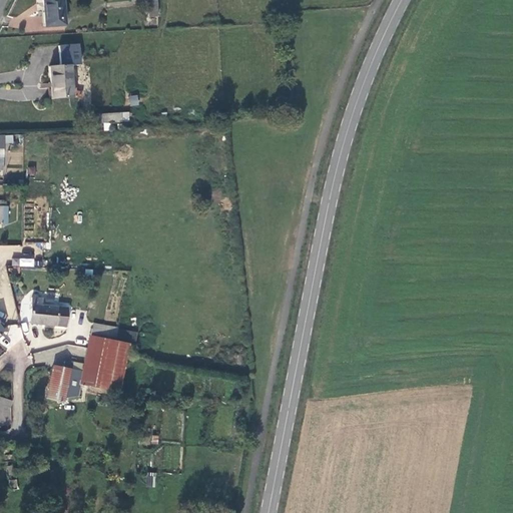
[(62,25),(60,0),(41,0),(43,26),(62,25)]
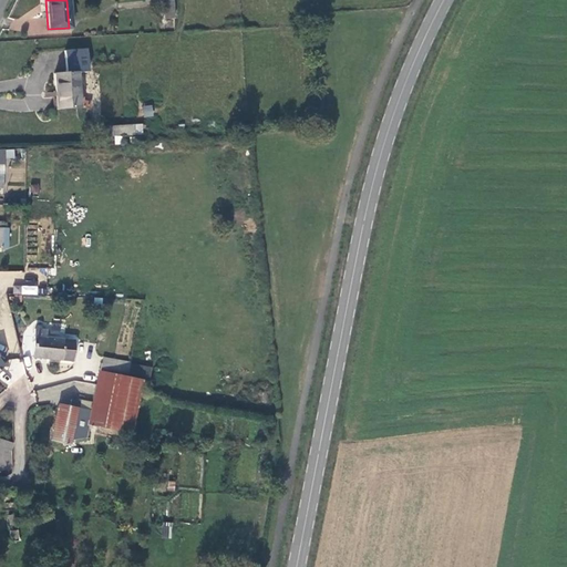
[(163,21),(174,20),(173,1),(163,1),(163,21)]
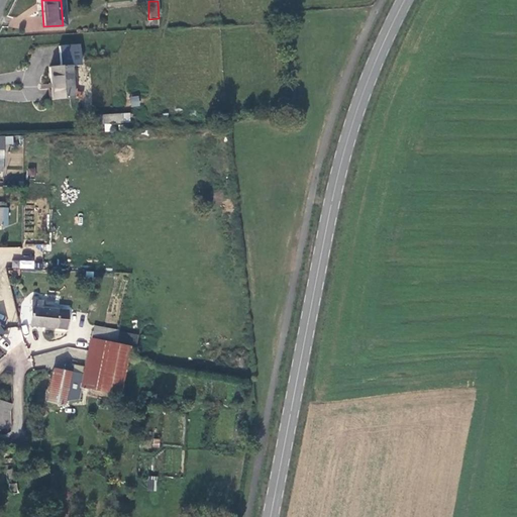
[(71,97),(70,67),(49,68),(50,98),(71,97)]
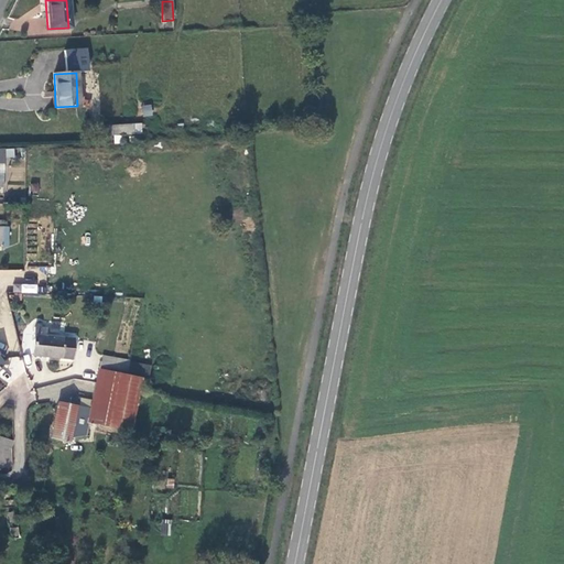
[(152,105),(142,105),(142,117),(152,116),(152,105)]
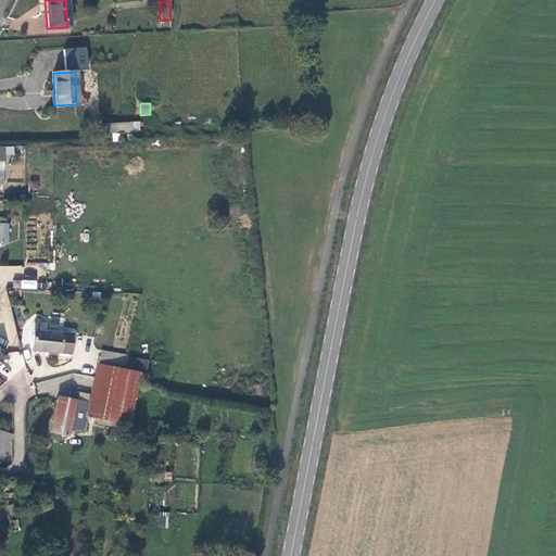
[(134,133),(134,123),(101,126),(102,135),(134,133)]
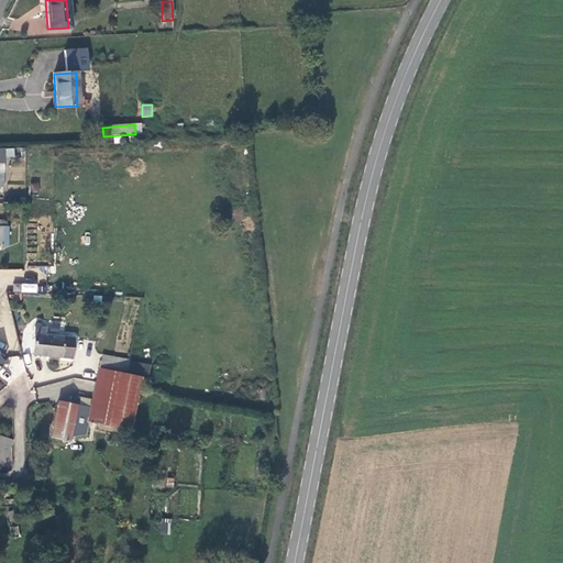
[(135,134),(144,134),(143,124),(135,124),(135,134)]
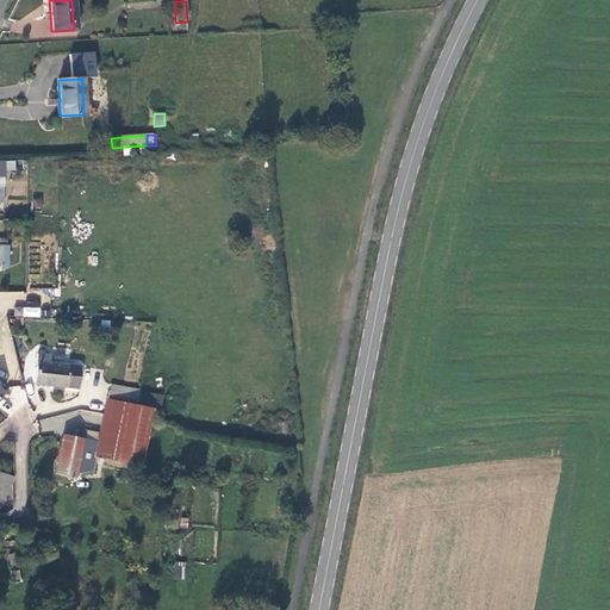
[(24,306),(23,316),(39,317),(41,307),(24,306)]
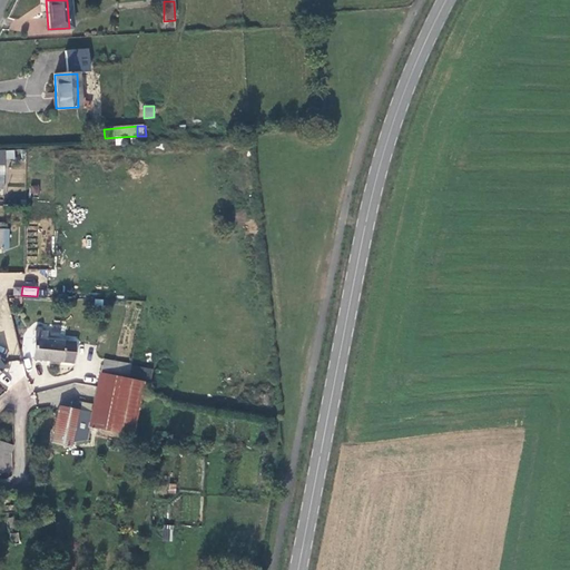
[(32,360),(71,364),(74,343),(45,340),(46,333),(36,332),(32,360)]
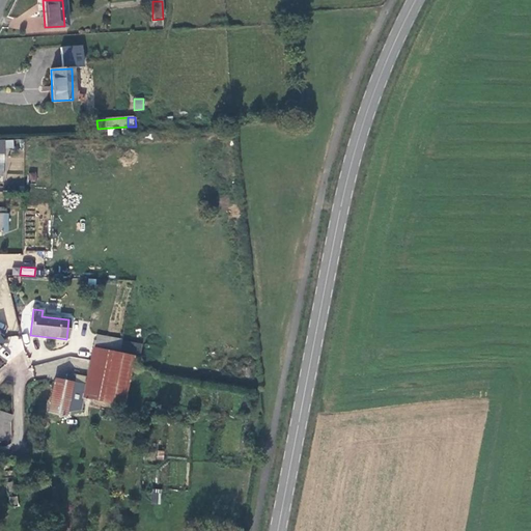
[(94,334),(93,339),(121,344),(121,340),(122,339),(94,334)]
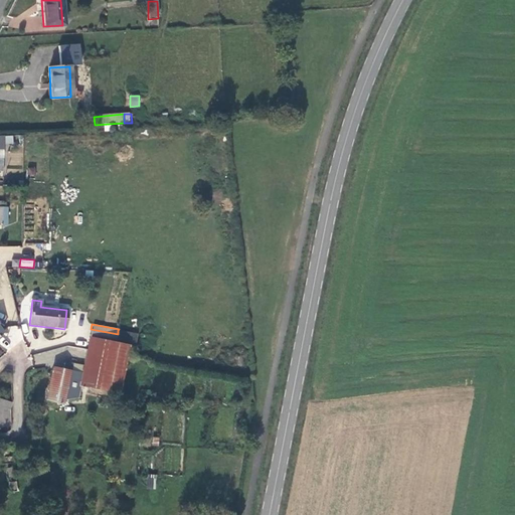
[(91,329),(87,350),(113,354),(118,334),(91,329)]
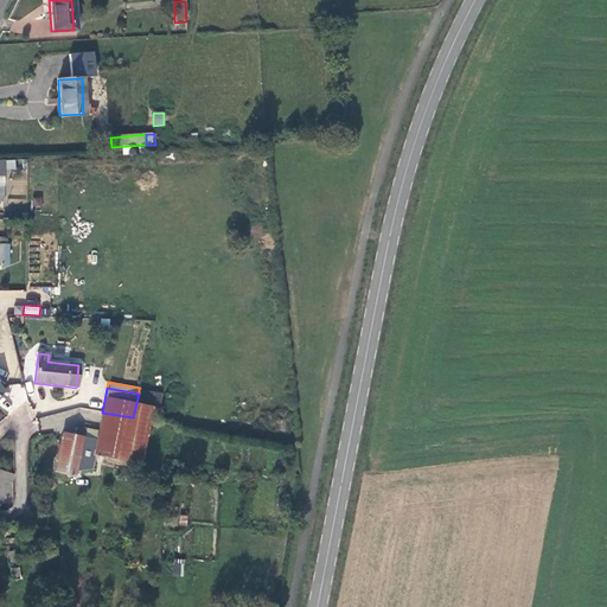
[(139,394),(133,417),(148,420),(153,403),(155,393),(139,389),(139,394)]
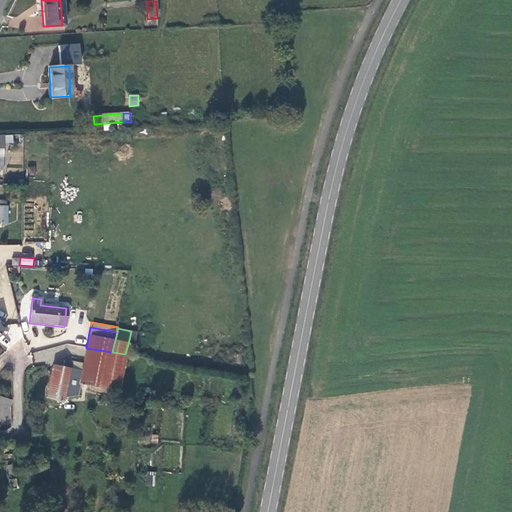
[(131,331),(129,340),(136,341),(138,332),(131,331)]
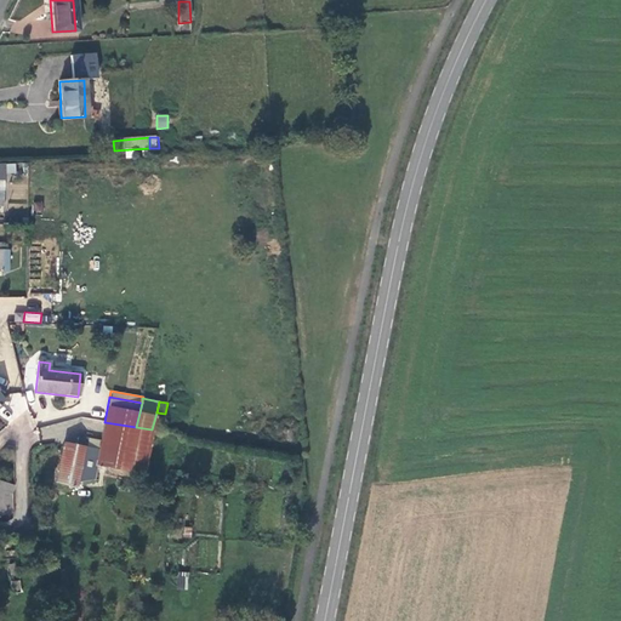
[(104,422),(100,451),(93,480),(104,482),(106,476),(142,479),(152,429),(136,427),(104,422)]
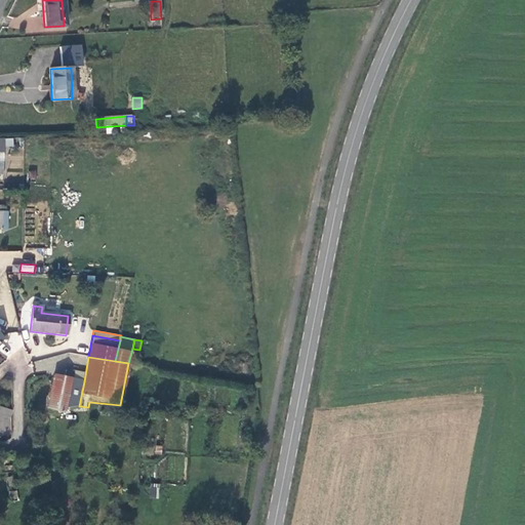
[(66,370),(65,377),(71,378),(72,378),(73,372),(66,370)]
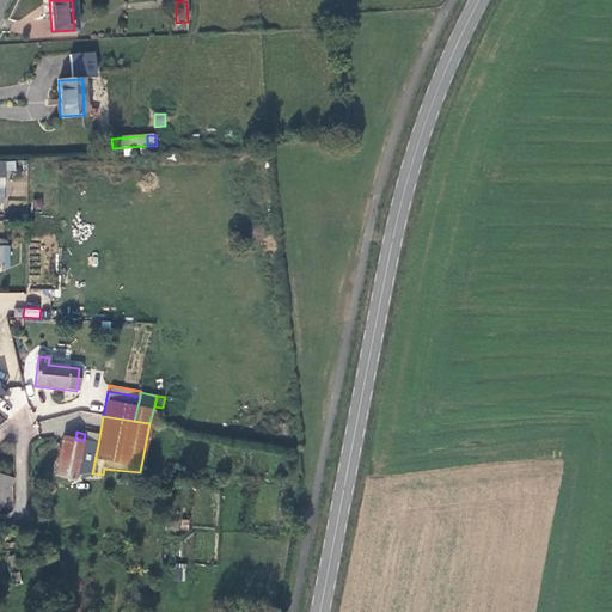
[(63,438),(55,478),(74,482),(77,473),(83,441),(75,440),(63,438)]
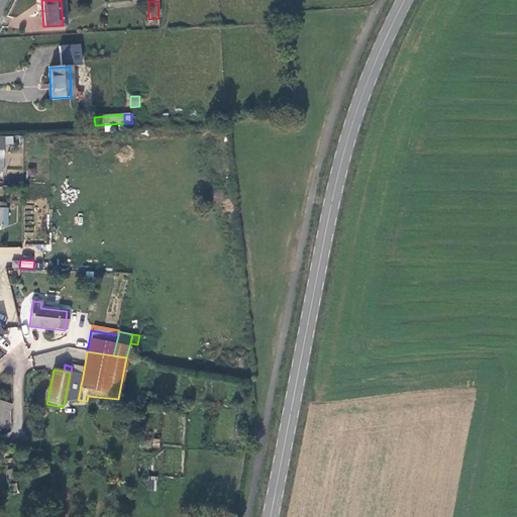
[(83,376),(71,373),(70,373),(65,400),(78,400),(83,376)]
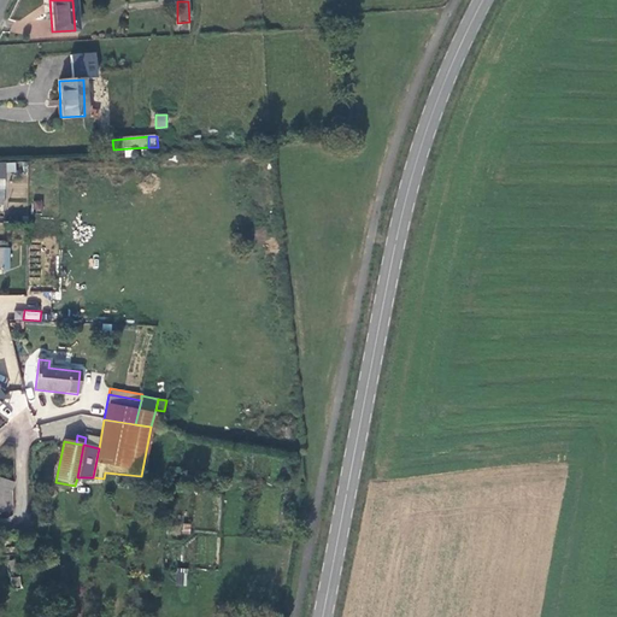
[(90,488),(93,477),(77,477),(75,486),(90,488)]
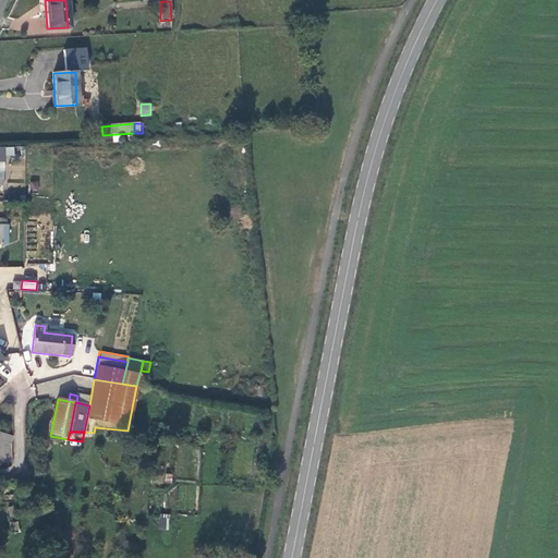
[(0,451),(10,455),(11,444),(12,438),(0,433),(0,451)]
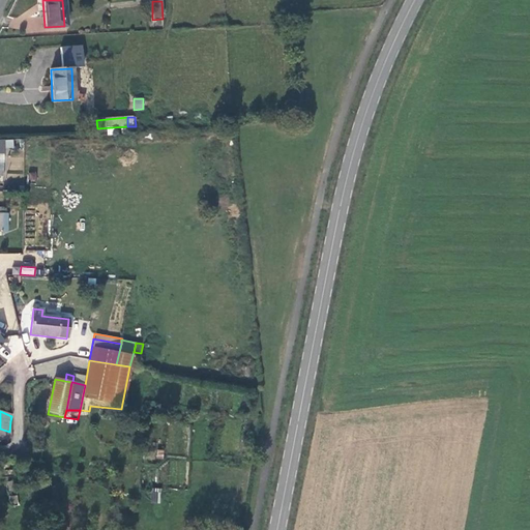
[(0,440),(10,441),(9,432),(0,429),(0,440)]
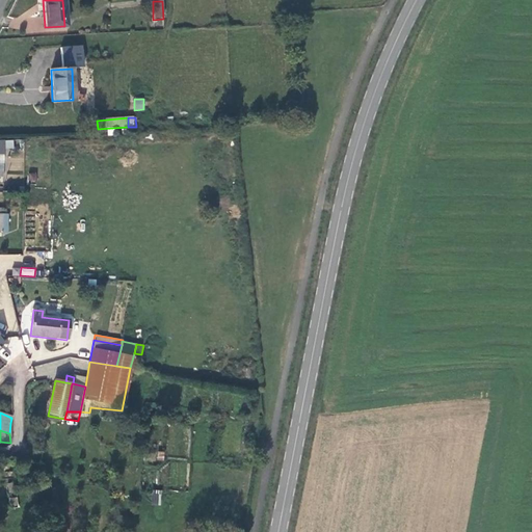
[(151,504),(160,505),(162,490),(153,489),(151,504)]
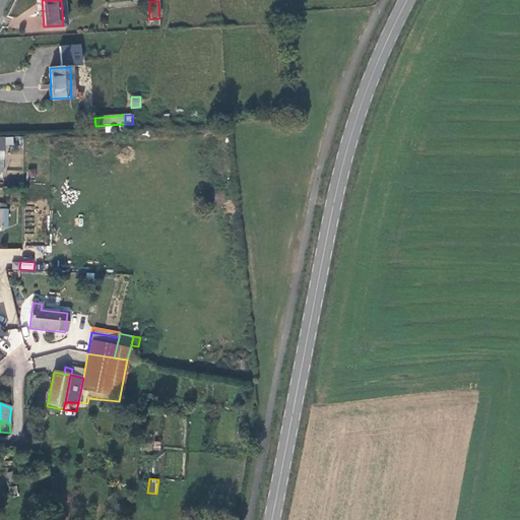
[(8,489),(9,499),(17,498),(16,488),(8,489)]
